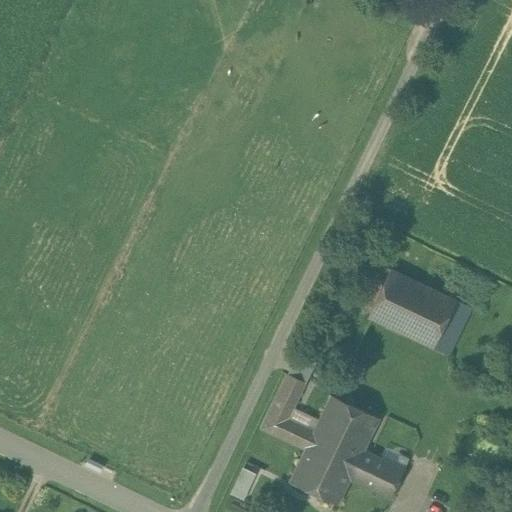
[(471,307),(391,269),(368,317),(448,355),(471,307)]
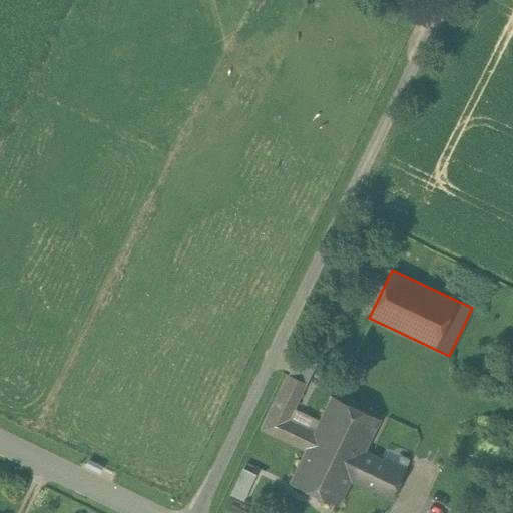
[(288,375),(306,384),(317,361),(299,352),(288,375)]
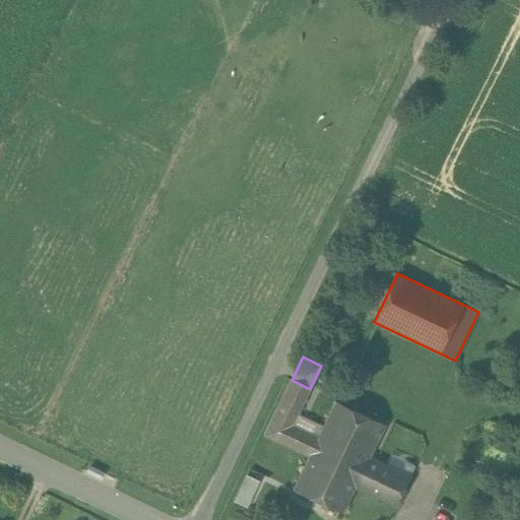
[(291,380),(265,435),(310,456),(319,438),(293,426),(310,389),(291,380)]
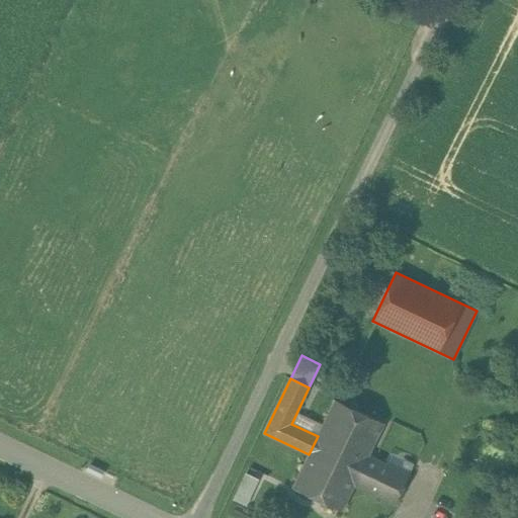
[(383,424),(335,400),(320,432),(368,455),(383,424)]
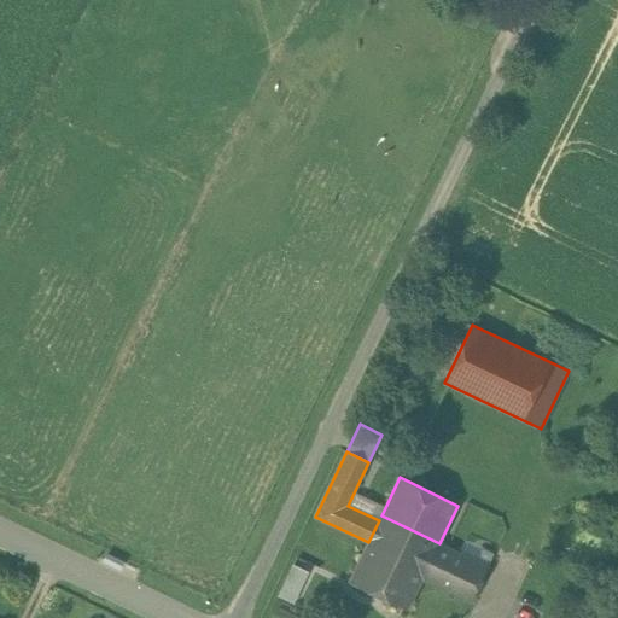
[(439,543),(382,516),(379,520),(368,542),(350,582),(408,610),(423,578),(470,601),(487,566),(460,553),(439,543)]
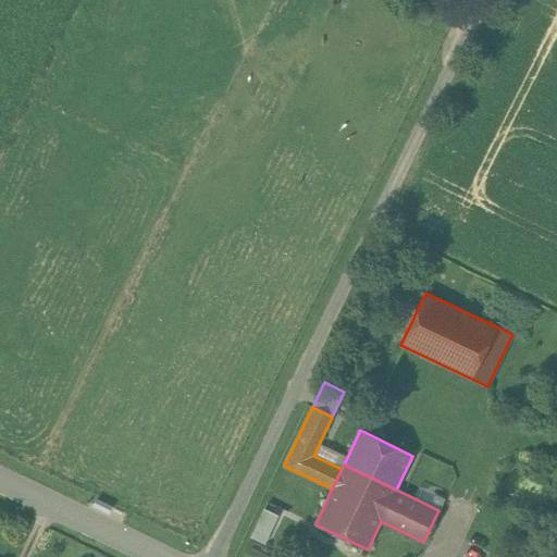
[(415,498),(438,510),(445,497),(420,486),(415,498)]
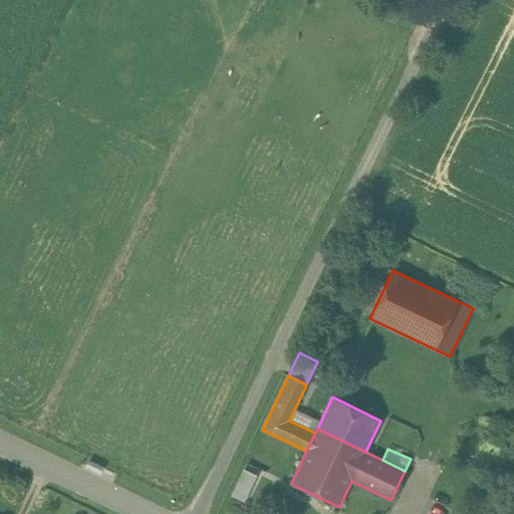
[(232,495),(246,501),(257,473),(243,468),(232,495)]
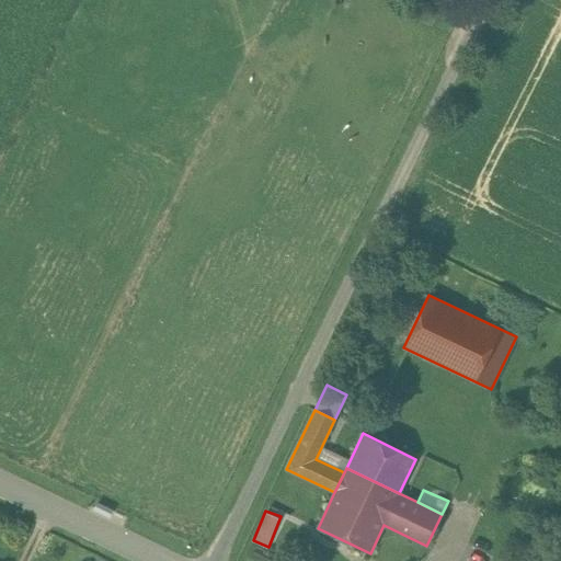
[(272,544),(294,553),(304,531),(282,522),(272,544)]
